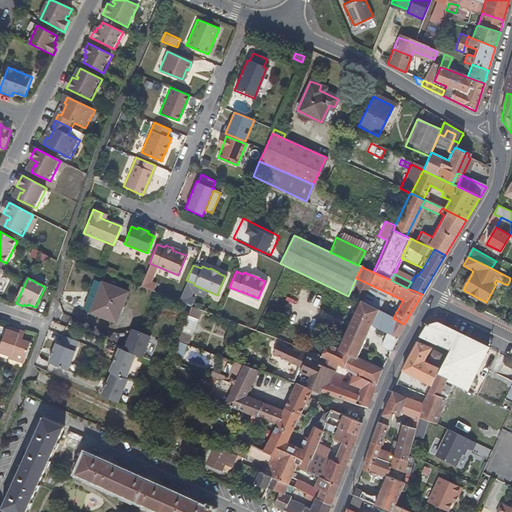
[(360,302),(362,303),(371,285),(356,278),(348,296),(360,302)]
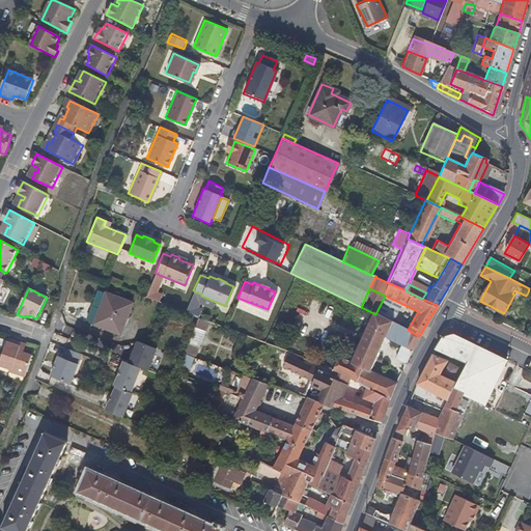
[(106,291),(93,323),(120,334),(133,303),(106,291)]
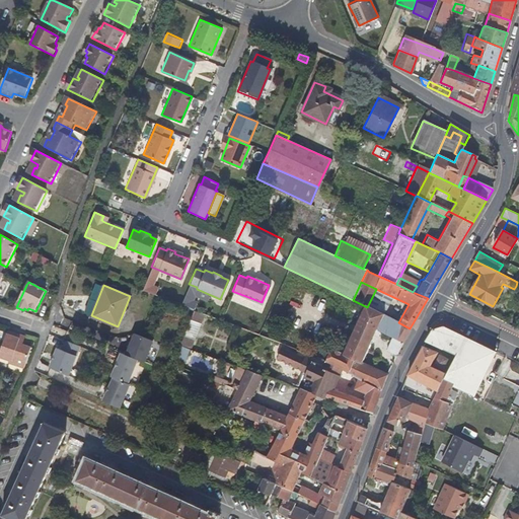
[(358,376),(380,389),(386,373),(361,360),(376,328),(383,315),(367,307),(365,306),(343,351),(330,345),(323,360),(331,363),(344,368),(348,370),(358,376)]
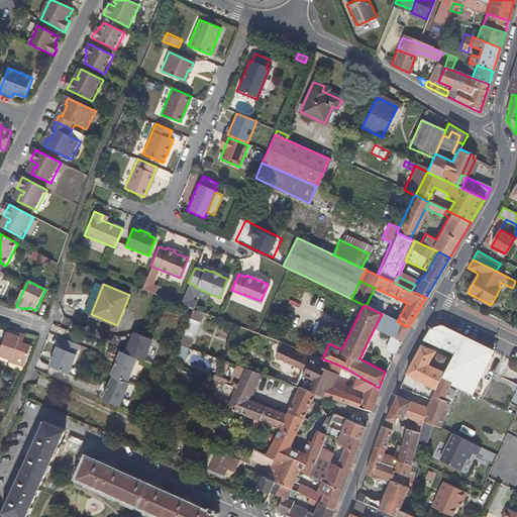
[(195,339),(205,315),(195,311),(185,335),(195,339)]
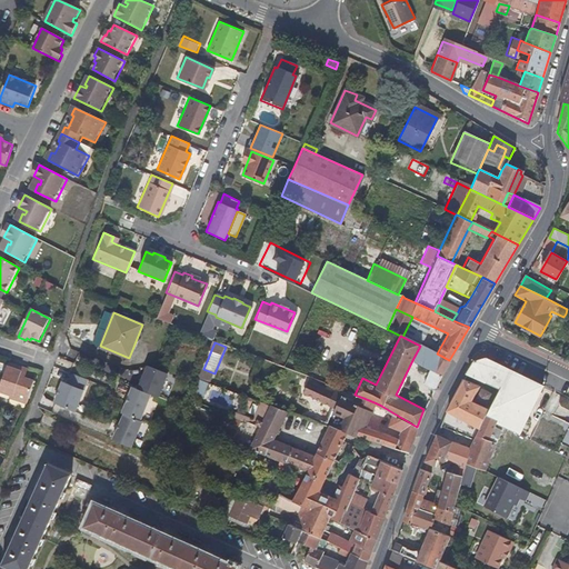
[(420,346),(412,360),(428,368),(440,375),(449,360),(437,353),(420,346)]
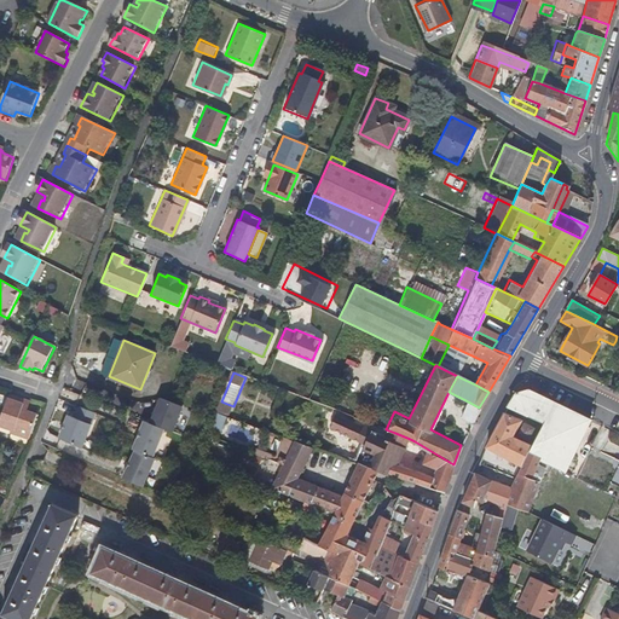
[(591,421),(532,392),(528,391),(515,394),(508,408),(543,424),(532,446),(543,451),(542,455),(567,468),(591,421)]
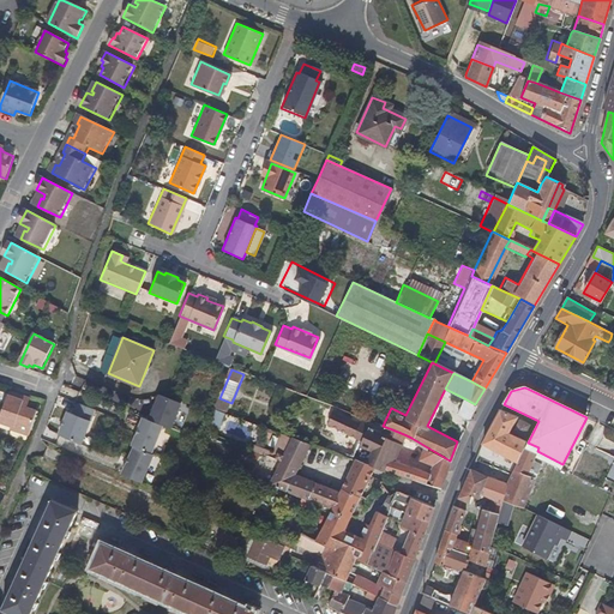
[(28,437),(37,411),(26,408),(23,405),(25,397),(8,392),(0,417),(0,423),(10,427),(10,429),(28,437)]
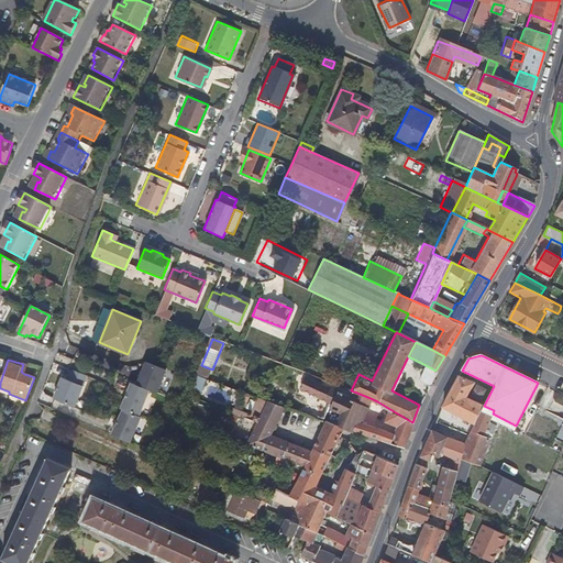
[(145,362),(138,384),(156,390),(165,370),(145,362)]
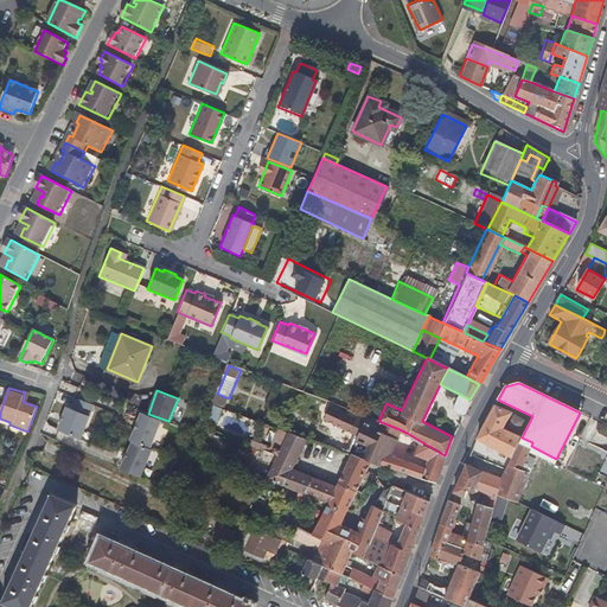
[(453,401),(466,407),(470,400),(457,393),(453,401)]
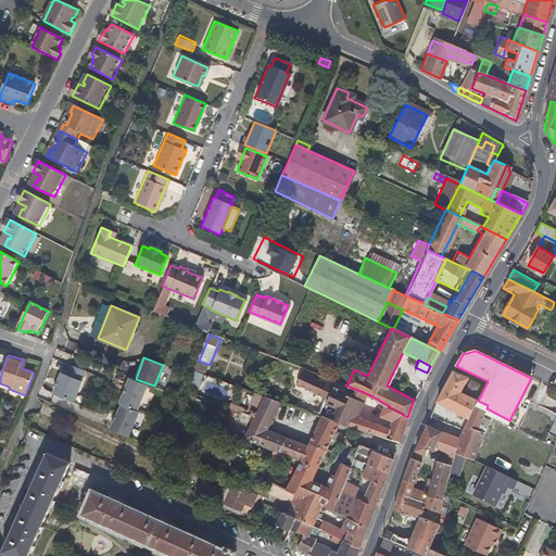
[(346,386),(354,369),(341,363),(332,380),(346,386)]
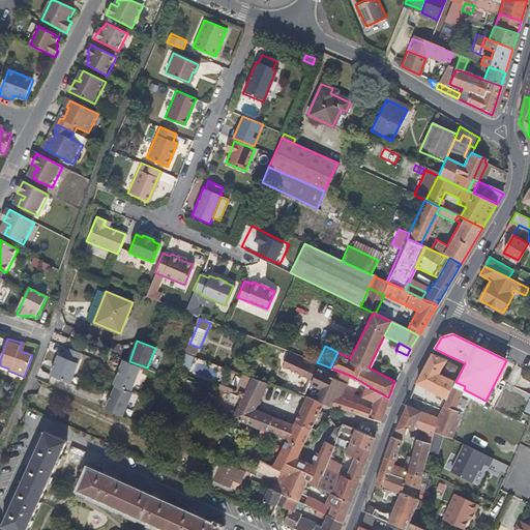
[(69,383),(81,353),(68,348),(64,357),(58,355),(50,375),(69,383)]
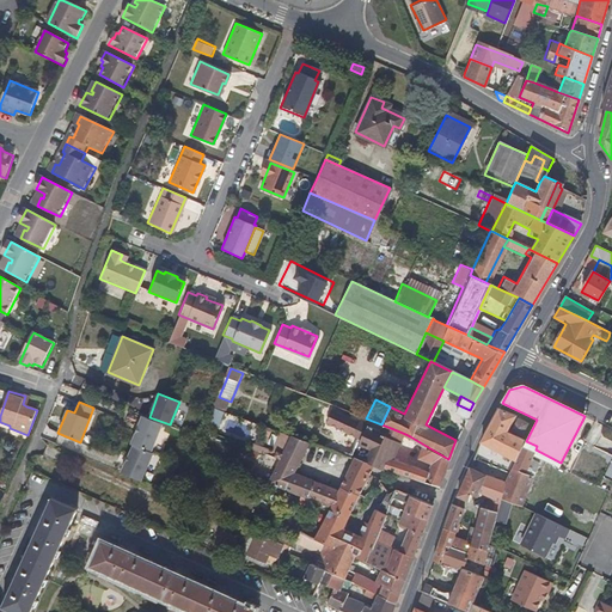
[(454,410),(467,416),(470,410),(457,404),(454,410)]
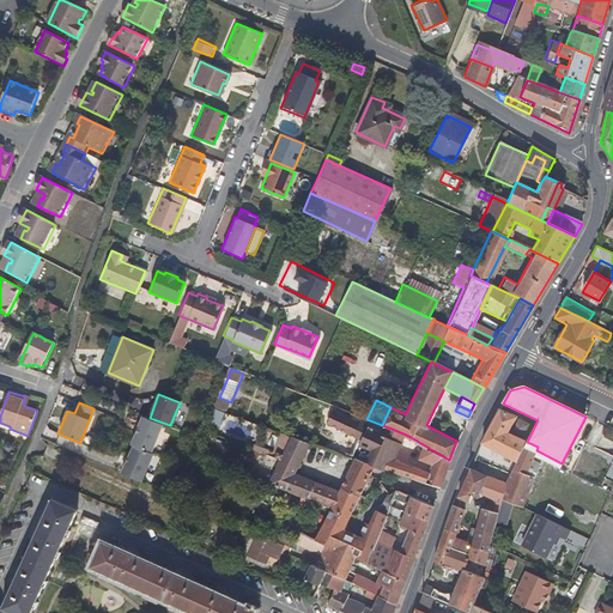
[(517,417),(501,408),(481,443),(514,460),(516,461),(517,461),(523,449),(527,442),(508,434),(517,417)]
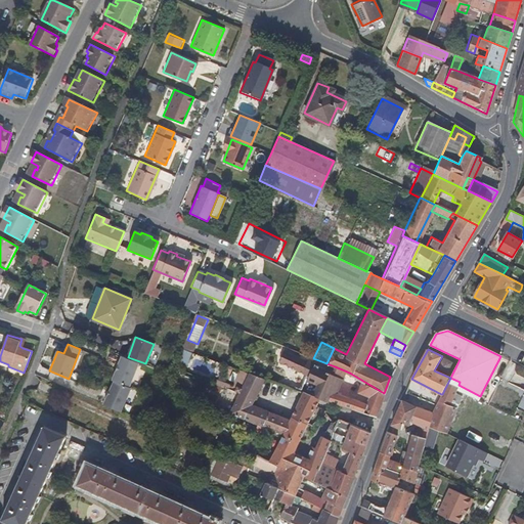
[(188,365),(192,352),(185,350),(181,362),(188,365)]
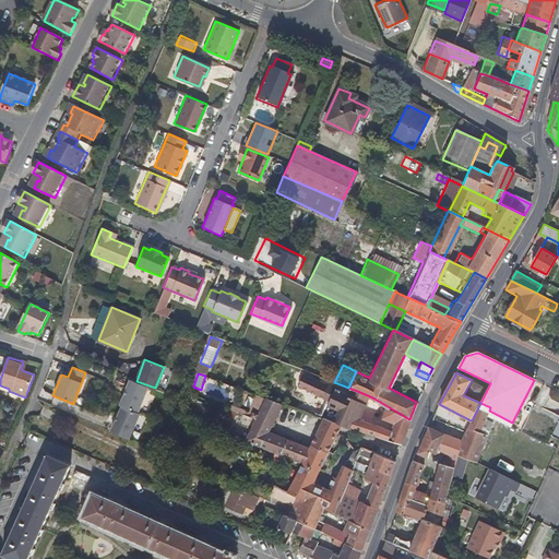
[(383,438),(400,443),(403,436),(390,430),(363,420),(370,396),(357,391),(355,399),(329,387),(309,378),(307,381),(305,381),(302,387),(305,387),(304,390),(331,401),(328,407),(340,412),(335,423),(342,426),(351,429),(383,438)]
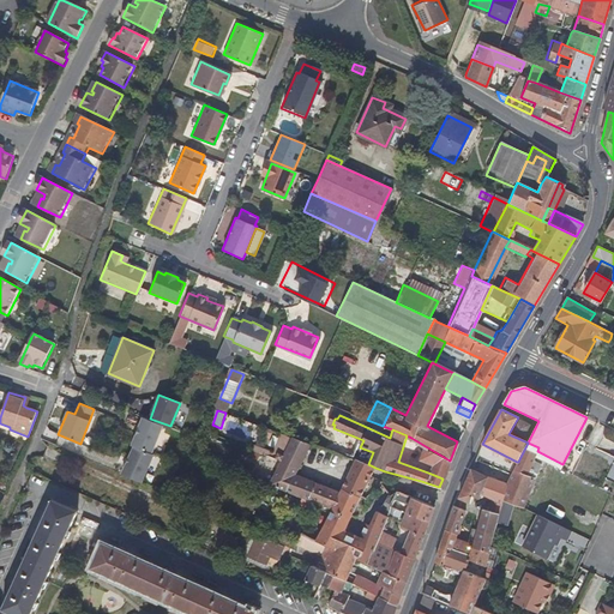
[(143,416),(131,445),(150,453),(162,425),(143,416)]
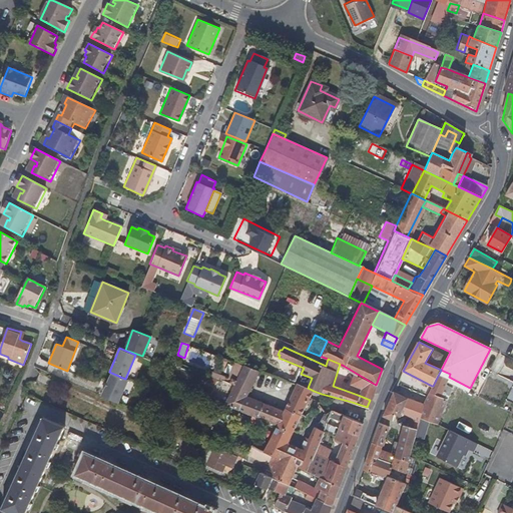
[(326,366),(328,359),(320,356),(307,351),(304,350),(302,355),(326,366)]
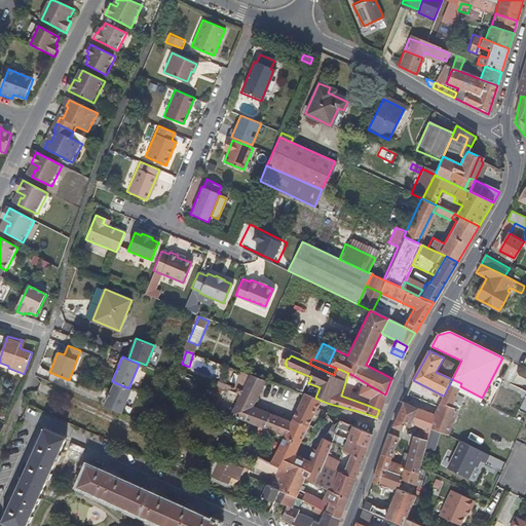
[(445,362),(441,371),(450,376),(454,366),(445,362)]
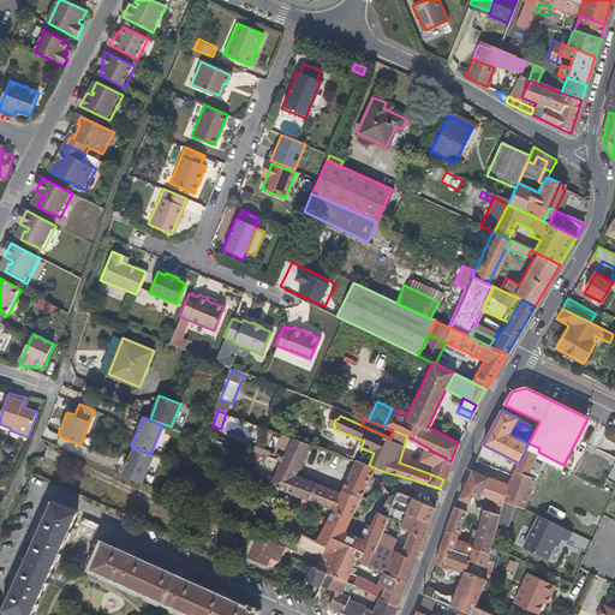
[(298,425),(292,439),(310,445),(315,430),(298,425)]
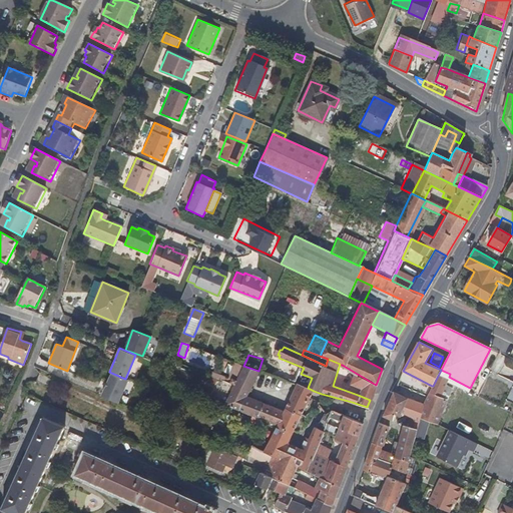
[(235,362),(231,373),(237,375),(241,364),(235,362)]
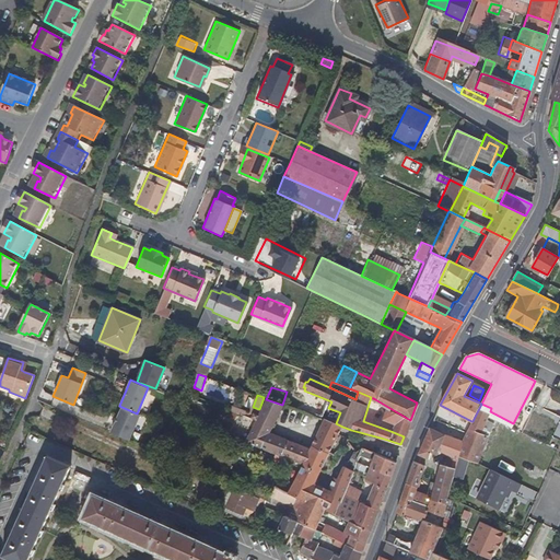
[(266,399),(247,444),(303,464),(310,452),(287,441),(299,410),(286,406),(282,405),(266,399)]
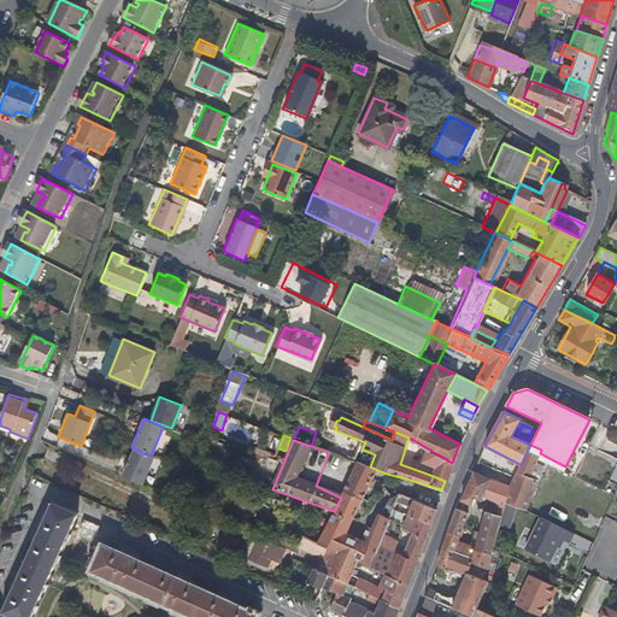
[(541,450),(530,445),(527,452),(538,457),(540,453),(541,450)]
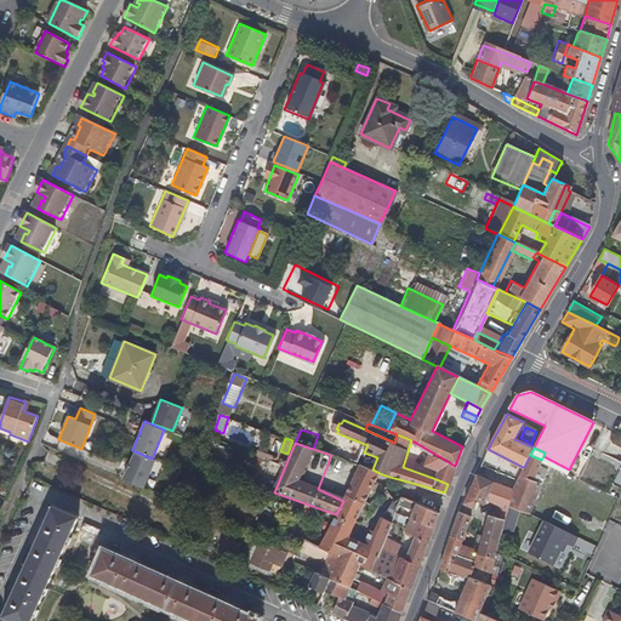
[(437,469),(451,476),(455,466),(428,450),(422,465),(437,469)]
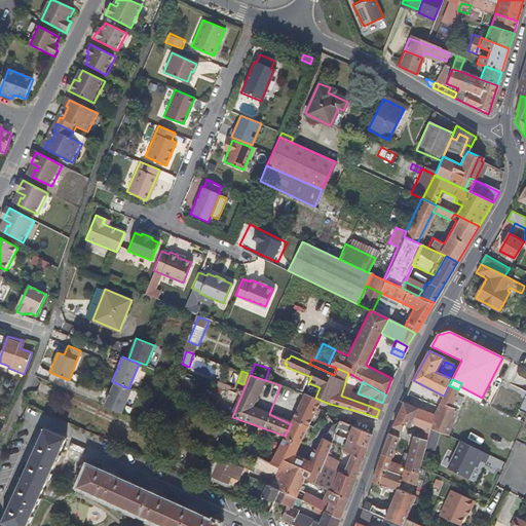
[(115,384),(105,409),(122,415),(133,390),(115,384)]
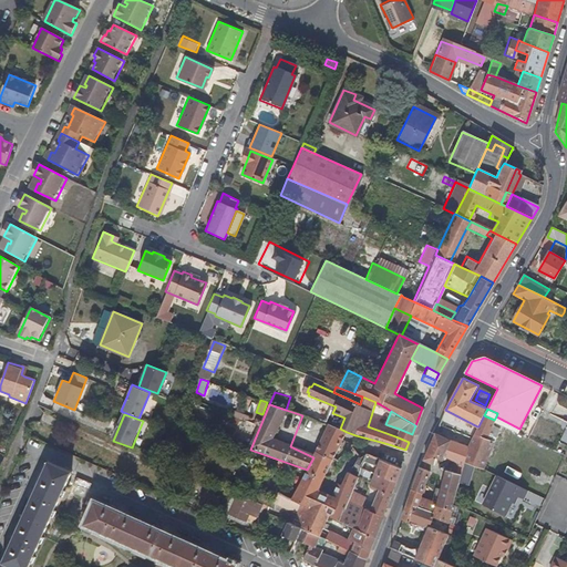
[(494,420),(484,415),(478,426),(477,426),(470,449),(465,463),(475,466),(482,470),(491,451),(498,430),(492,425),(494,420)]
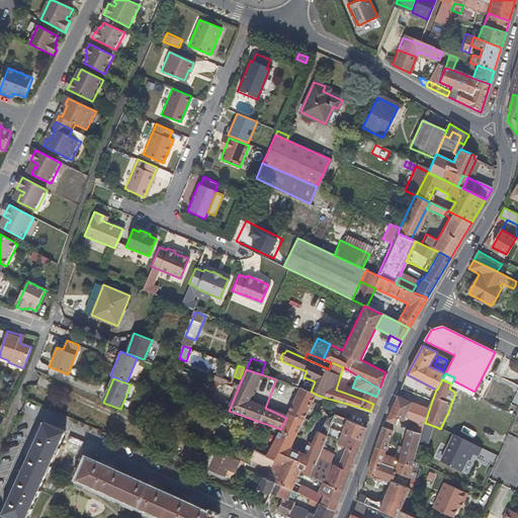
[(473,395),(475,392),(453,380),(451,383),(465,391),(473,395)]
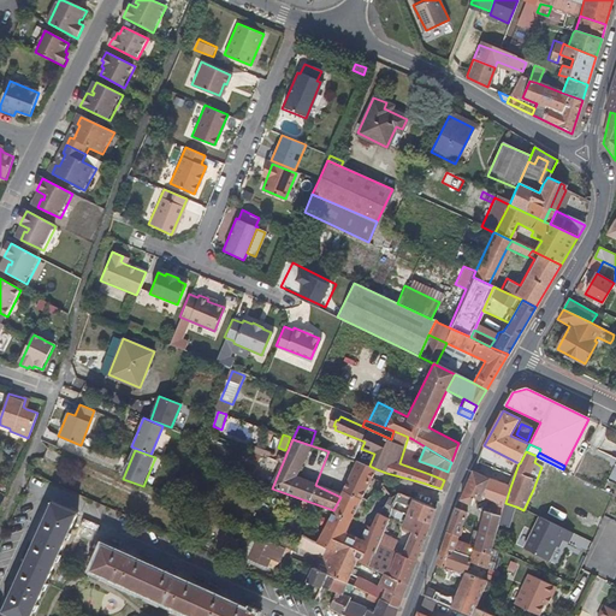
[(363,502),(377,469),(369,466),(359,462),(342,495),(362,503),(363,502)]
